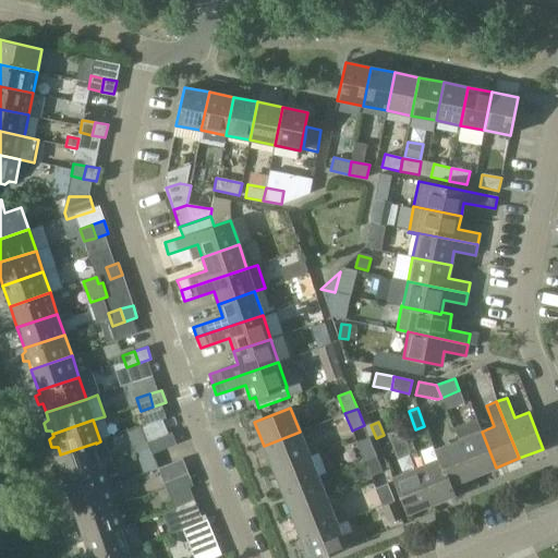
[(150,449),(147,441),(142,427),(128,433),(133,448),(131,448),(133,455),(137,453),(150,449)]
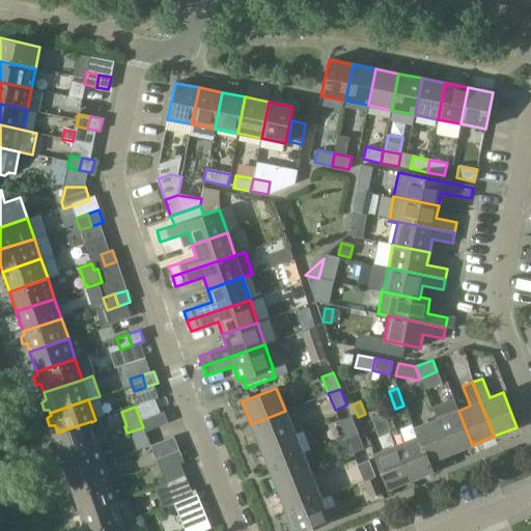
[(163,411),(151,416),(157,427),(168,422),(163,411)]
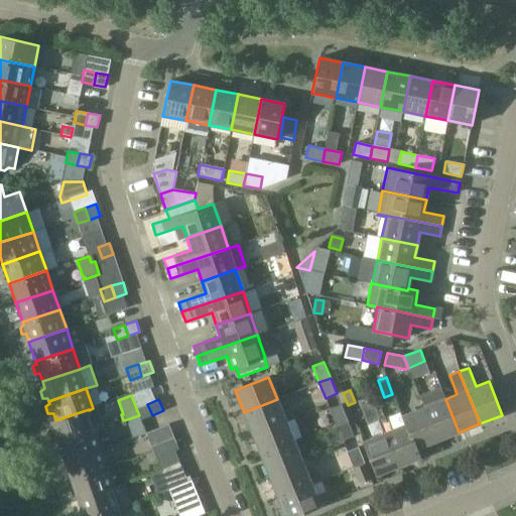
[(244,412),(252,433),(285,420),(277,399),(244,412)]
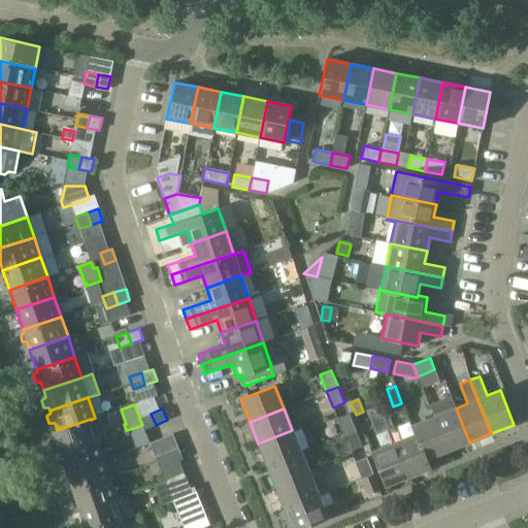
[(456,408),(433,417),(448,451),(469,442),(456,408)]
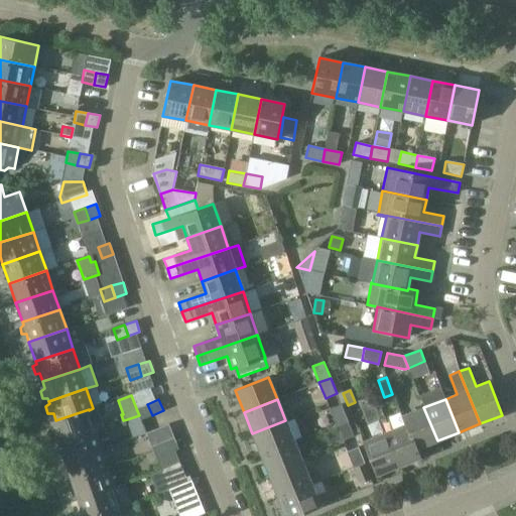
[(152,415),(147,404),(136,408),(139,415),(140,420),(152,415)]
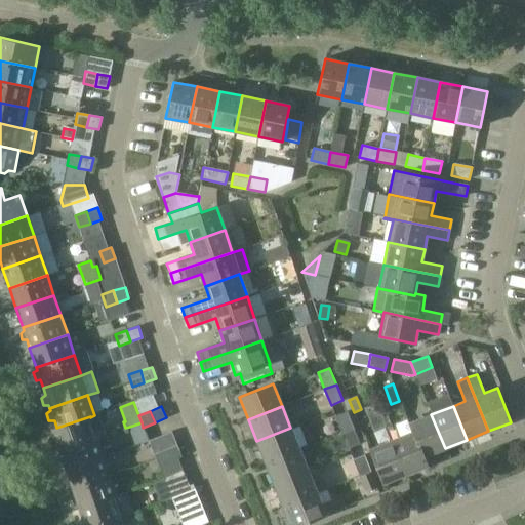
[(335,416),(341,433),(354,428),(347,411),(335,416)]
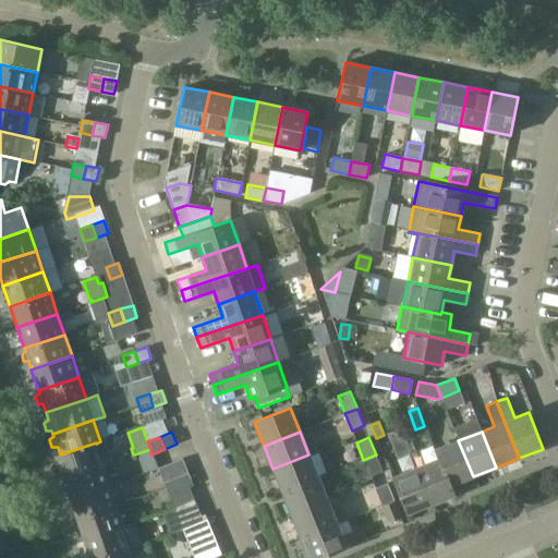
[(55,455),(62,478),(102,464),(112,461),(106,439),(100,441),(96,444),(96,443),(60,455),(60,453),(55,455)]
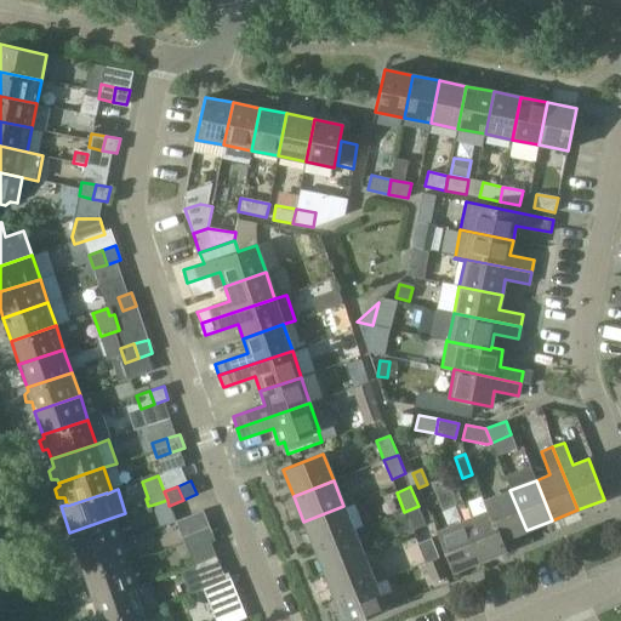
[(483,501),(488,512),(489,511),(501,540),(527,530),(510,490),(483,501)]
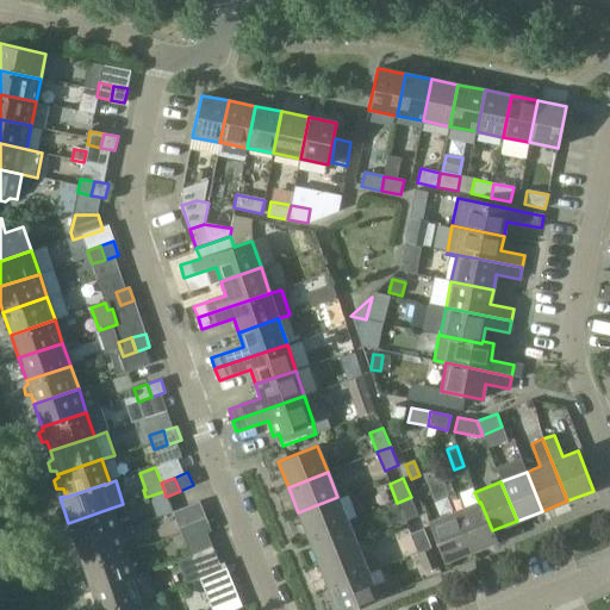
[(298,512),(309,537),(348,522),(337,497),(298,512)]
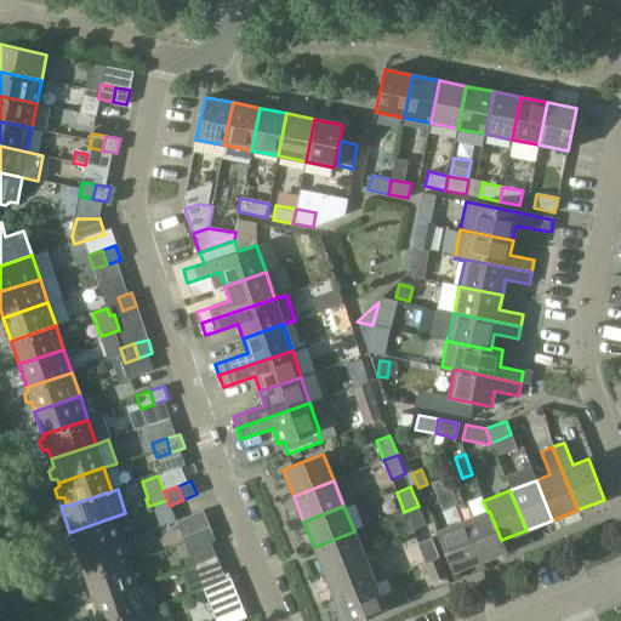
[(419,506),(404,512),(411,530),(426,525),(419,506)]
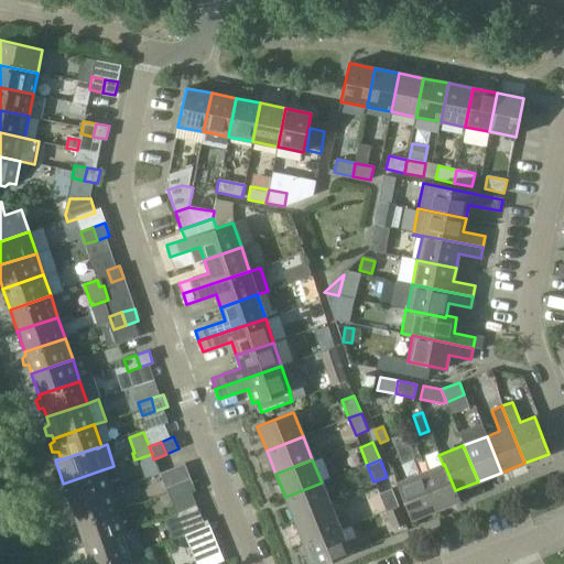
[(444,464),(443,465),(421,474),(435,510),(459,500),(455,490),(444,464)]
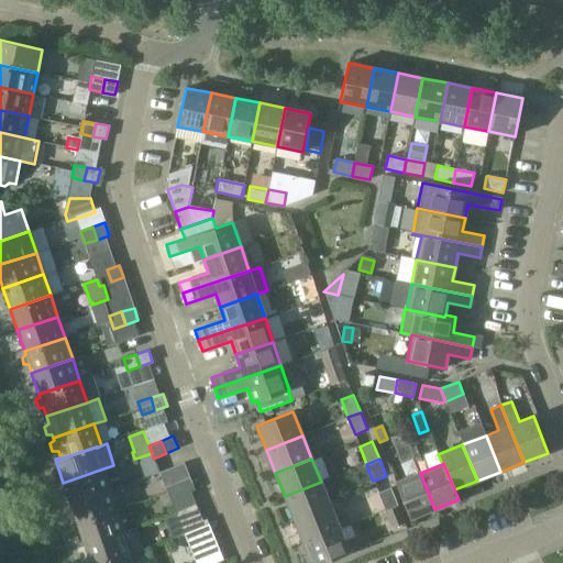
[(63,483),(70,504),(111,489),(103,468),(63,483)]
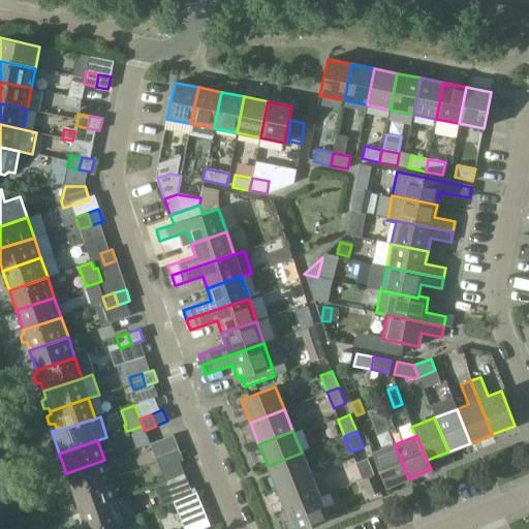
[(408,478),(395,444),(372,453),(385,488),(408,478)]
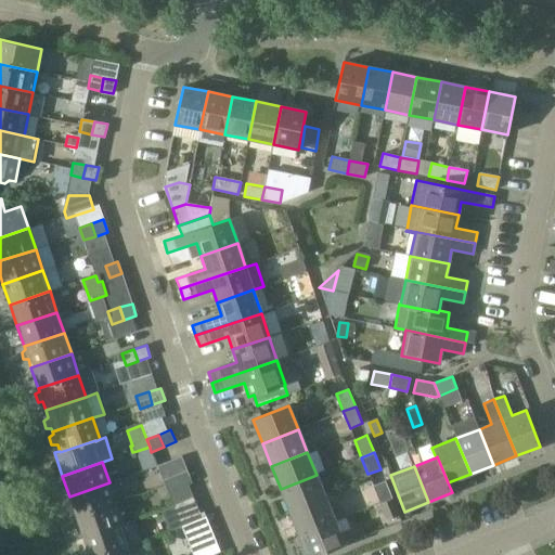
[(188,470),(175,476),(180,488),(192,482),(188,470)]
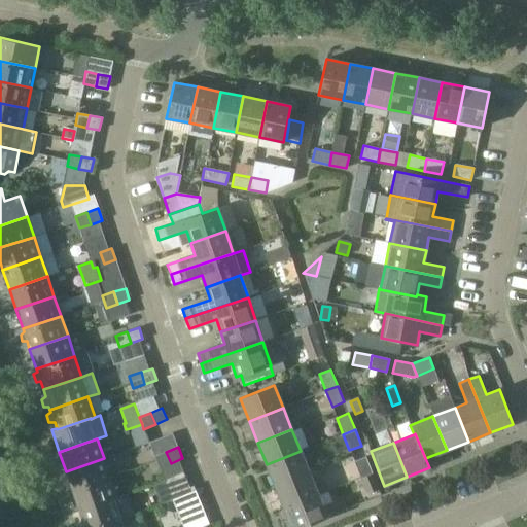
[(267,464),(275,487),(310,472),(301,451),(267,464)]
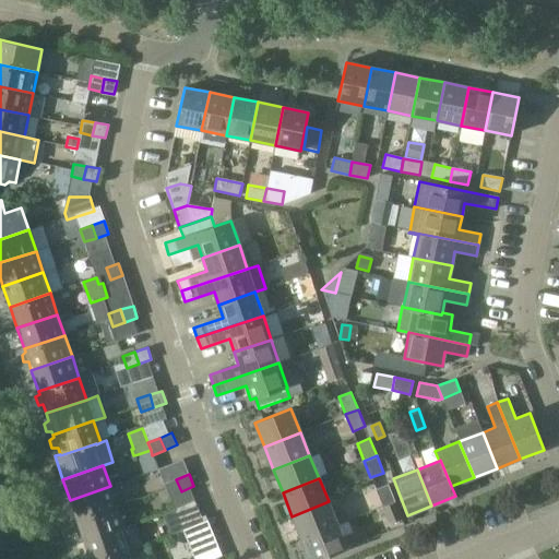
[(181,491),(176,479),(164,484),(169,496),(181,491)]
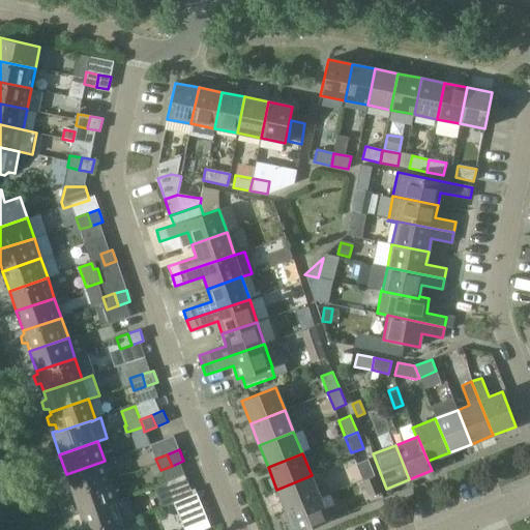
[(356,464),(362,480),(374,475),(367,460),(356,464)]
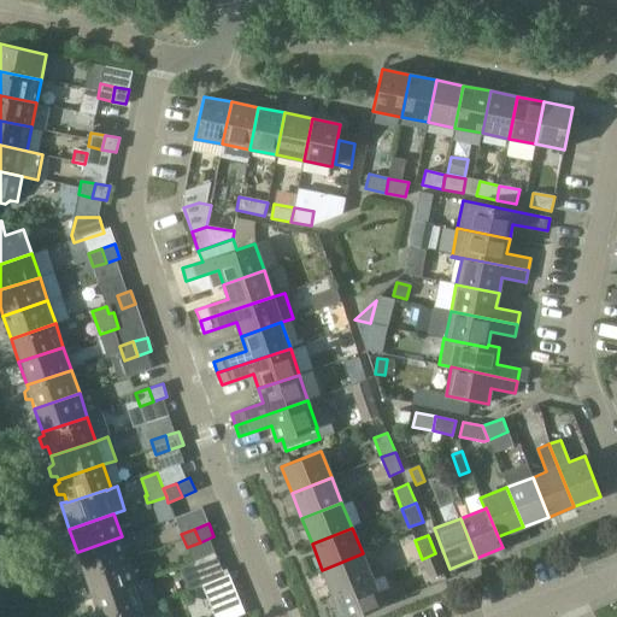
[(77,552),(84,575),(129,559),(122,536),(77,552)]
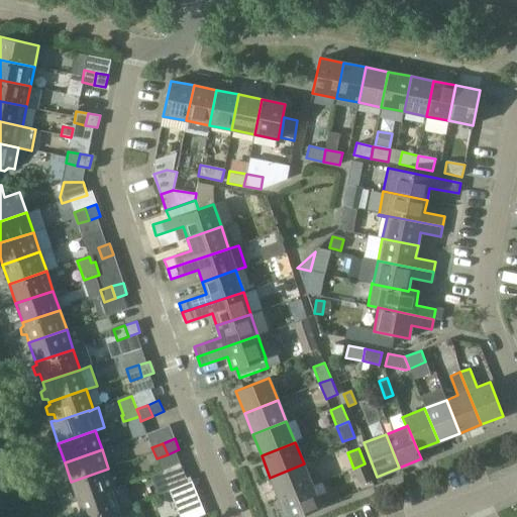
[(270,478),(279,499),(312,485),(304,463),(270,478)]
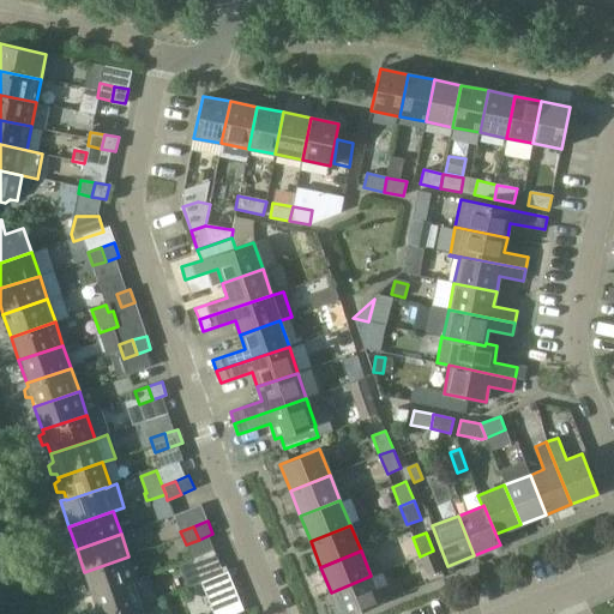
[(433,551),(420,557),(427,576),(441,570),(433,551)]
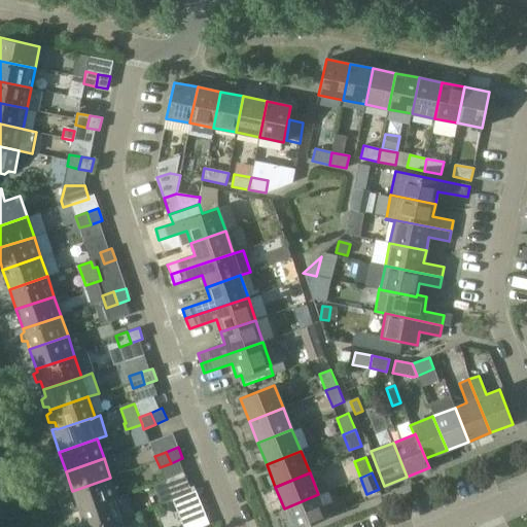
[(72,491),(79,512),(117,498),(110,478),(72,491)]
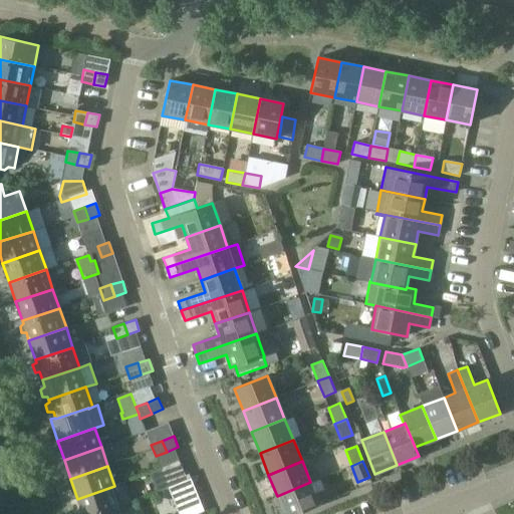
[(194,486),(189,474),(178,478),(182,490),(194,486)]
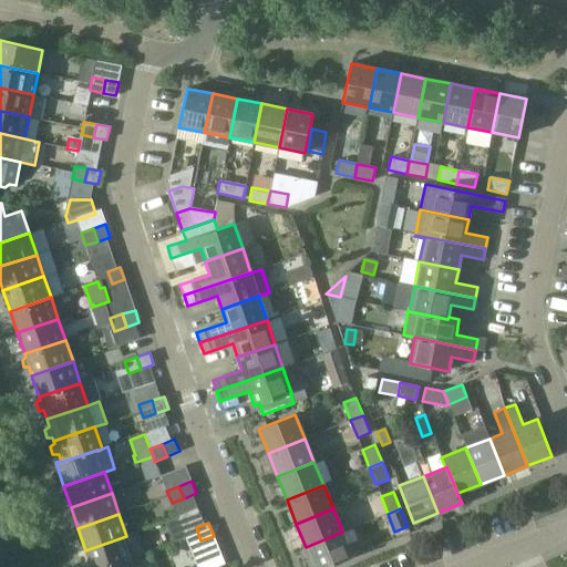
[(219,550),(214,536),(200,540),(196,527),(184,533),(195,560),(219,550)]
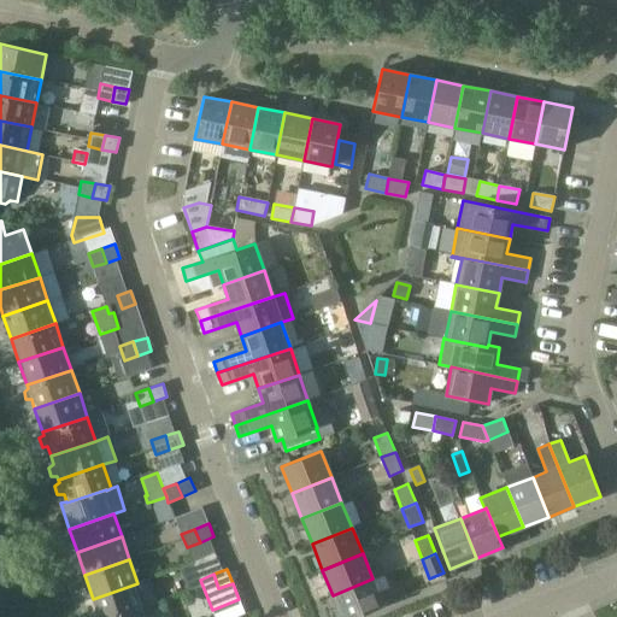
[(353,616),(383,605),(394,601),(389,591),(378,594),(372,579),(333,595),(338,607),(334,611),(335,616),(353,616)]
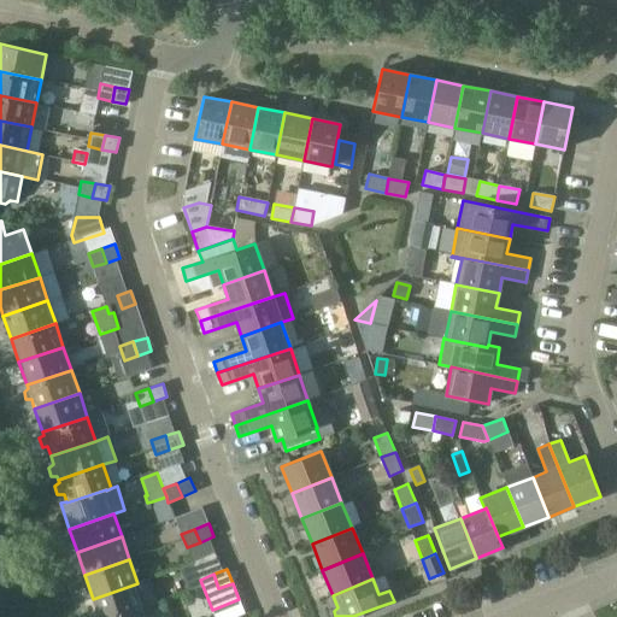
[(93,599),(99,616),(111,616),(145,606),(137,583),(93,599)]
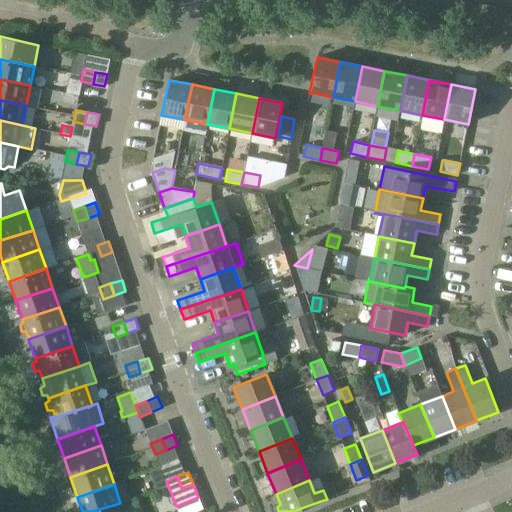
[(123,511),(120,503),(92,511),(123,511)]
